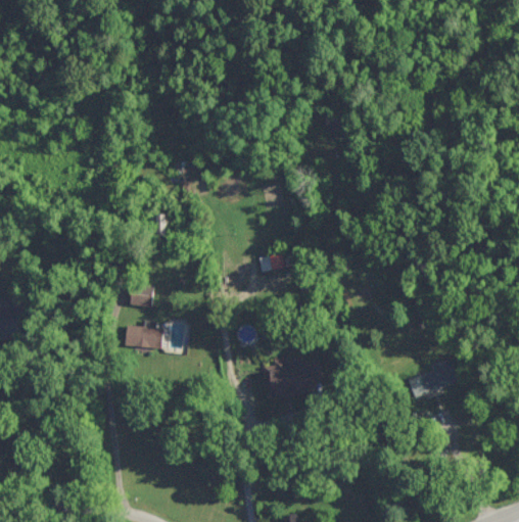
[(168,215),(155,215),(156,236),(168,236),(168,215)]
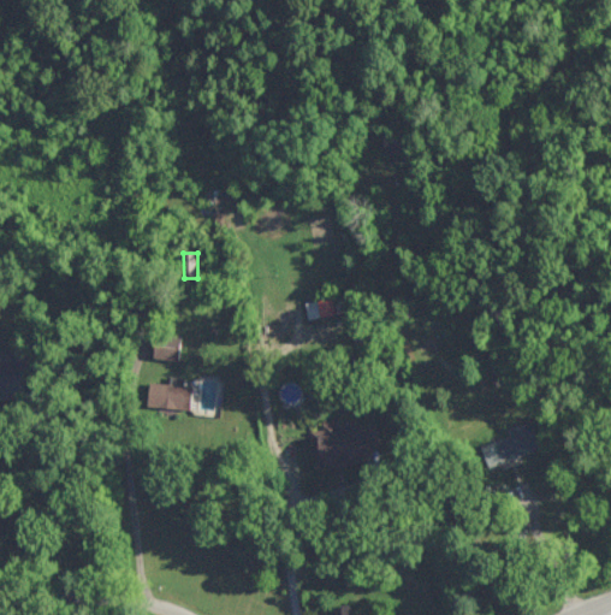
[(309,320),(336,314),(332,299),(306,305),(309,320)]
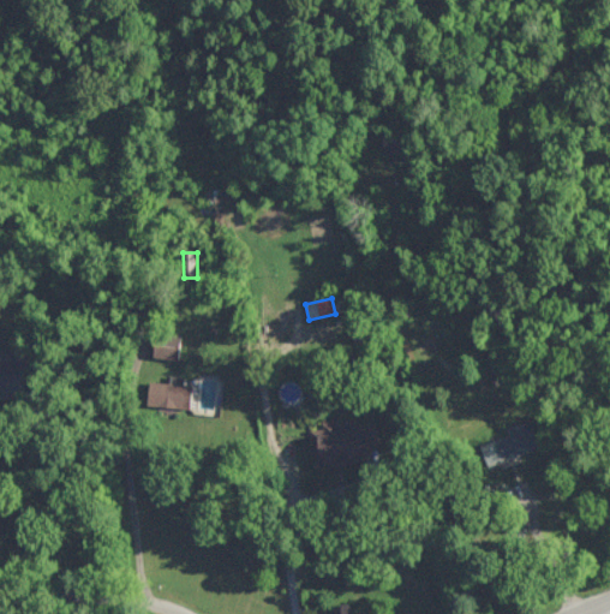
[(181,337),(156,332),(151,357),(178,361),(181,337)]
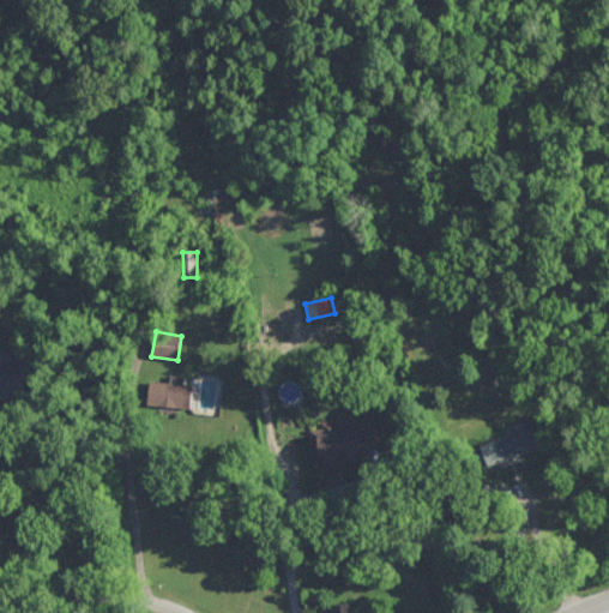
[(148,407),(191,409),(192,385),(182,385),(182,377),(169,377),(169,383),(149,382),(148,407)]
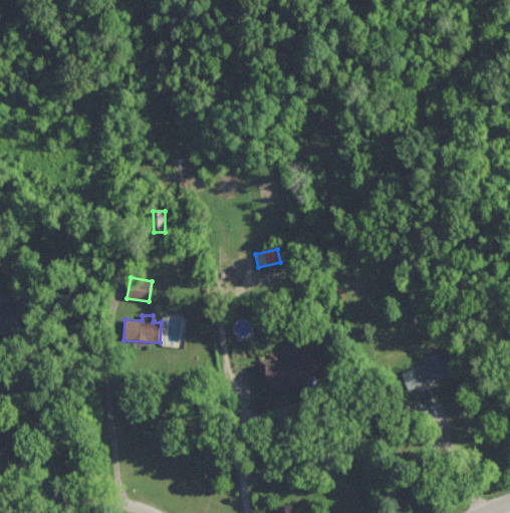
[(263,391),(316,386),(313,353),(281,357),(281,352),(269,354),(269,358),(260,359),(263,391)]
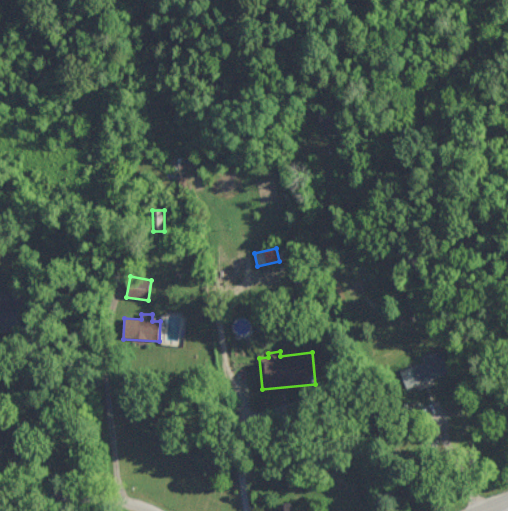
[(400,371),(406,389),(450,373),(444,355),(400,371)]
